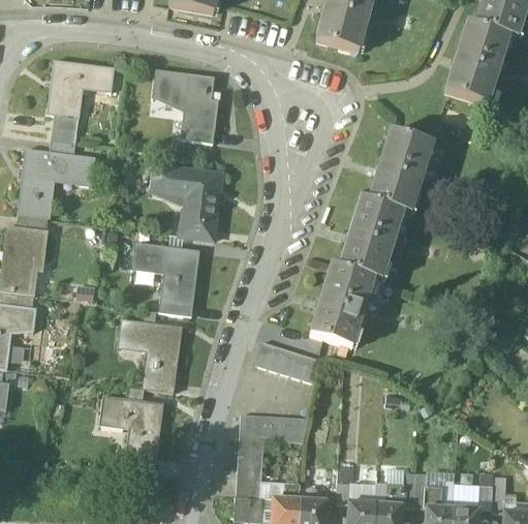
[(168,0),(168,5),(213,13),(214,0),(168,0)]
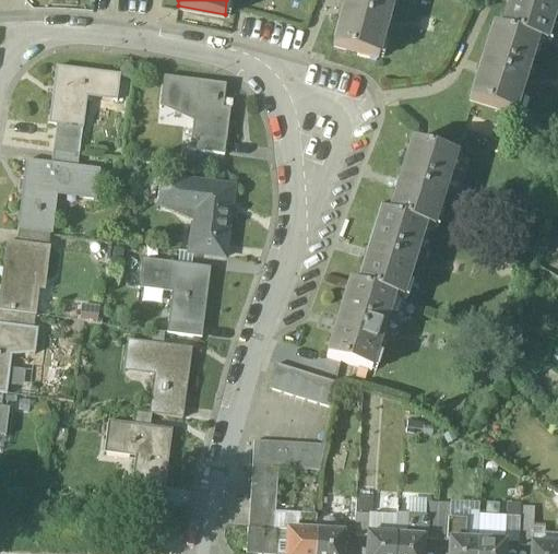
[(344,0),(333,44),(379,55),(392,0),(344,0)]
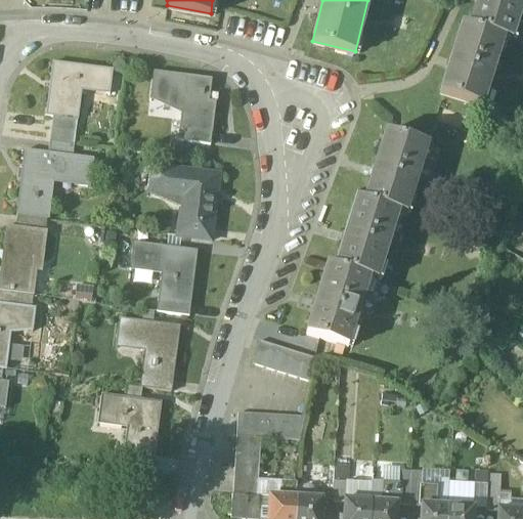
[(478,0),(471,25),(505,36),(513,38),(522,2),(522,0),(478,0)]
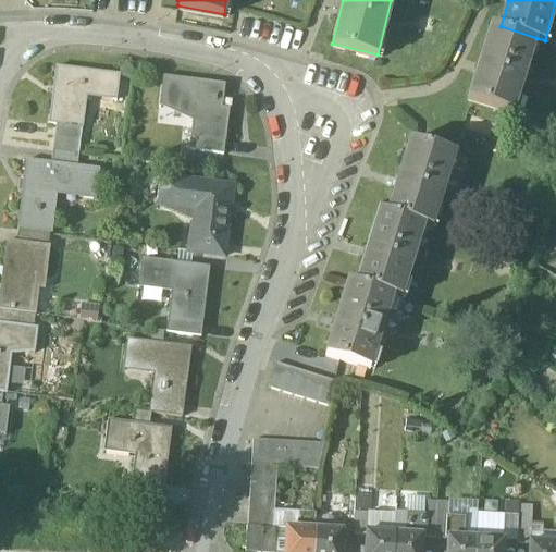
[(491,23),(469,97),(514,111),(536,38),(501,26),(491,23)]
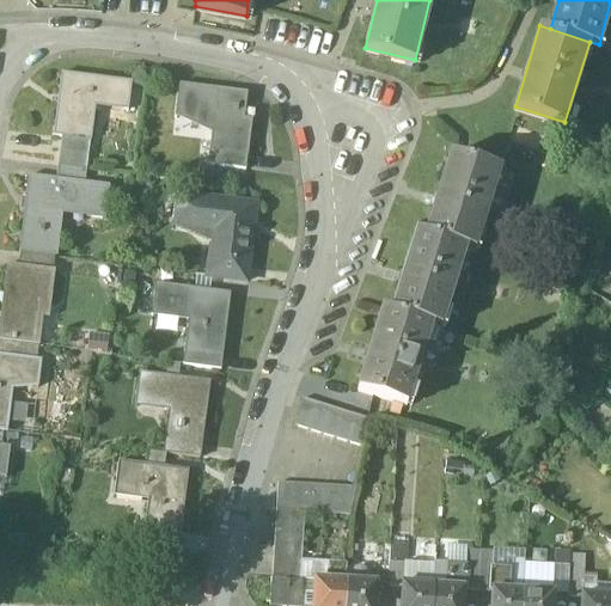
[(132,78),(62,69),(54,132),(62,133),(91,136),(96,96),(128,101),(132,78)]
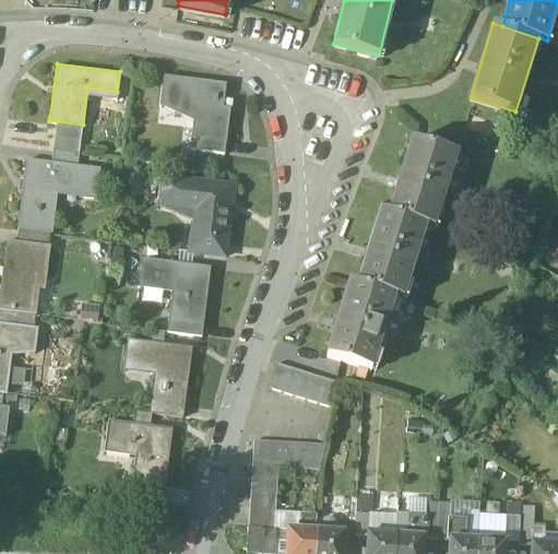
[(225,81),(164,73),(161,101),(194,105),(191,133),(226,138),(230,106),(223,105),(225,81)]
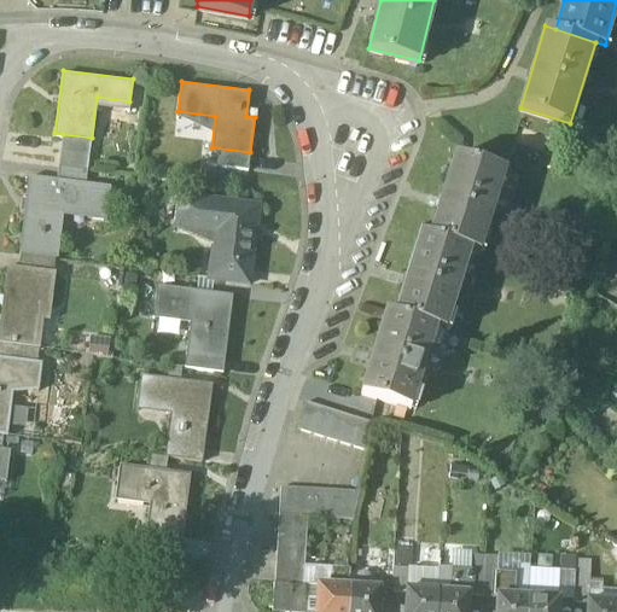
[(92,138),(63,134),(62,149),(89,152),(92,138)]
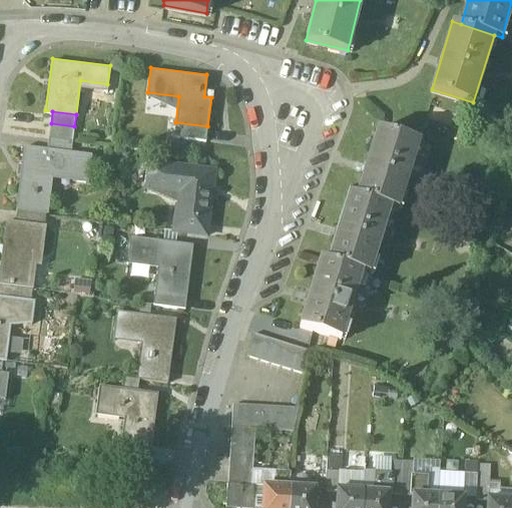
[(207,126),(175,122),(174,134),(206,138),(207,126)]
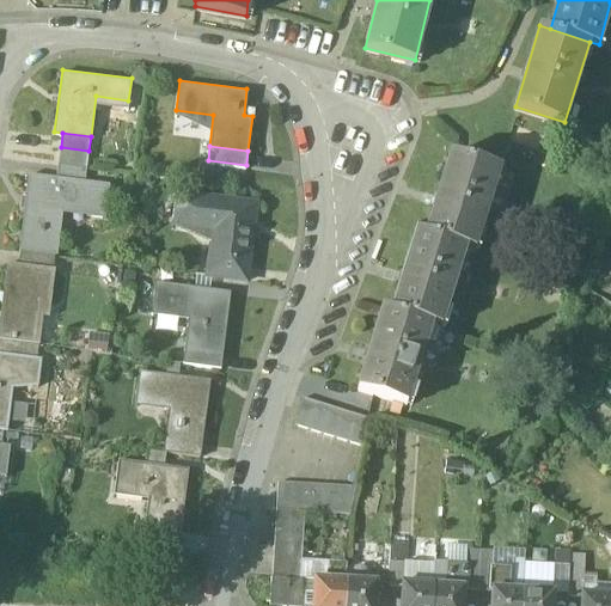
[(89,151),(61,147),(59,163),(87,166),(89,151)]
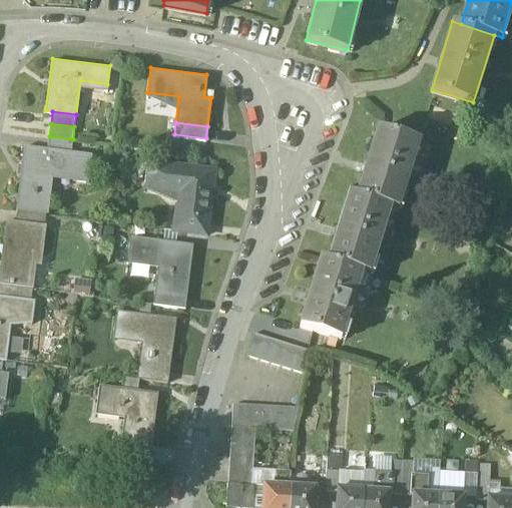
[(419,140),(379,127),(357,193),(391,204),(398,206),(419,140)]
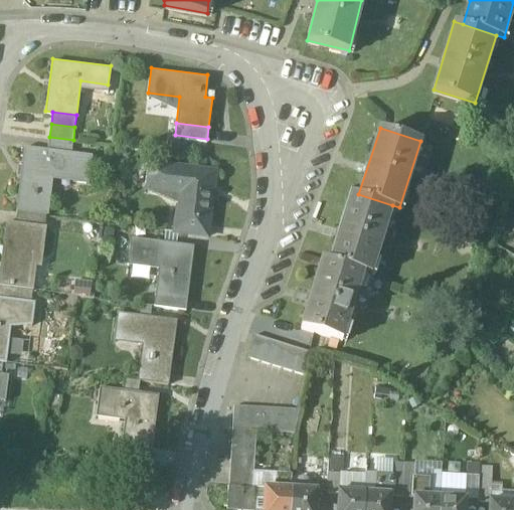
[(49,137),(48,148),(71,151),(73,140),(49,137)]
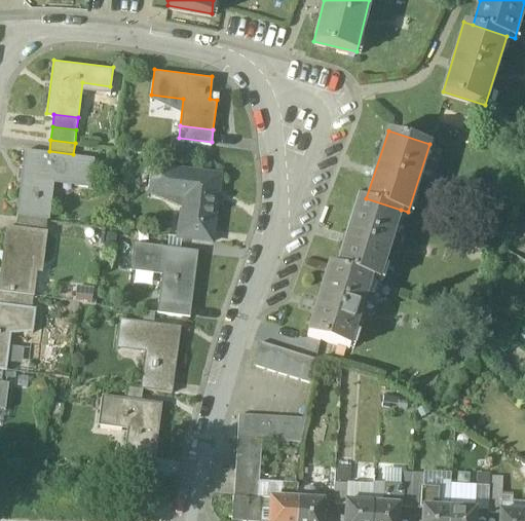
[(17,214),(47,218),(49,218),(53,188),(49,188),(51,173),(76,176),(75,184),(91,186),(95,157),(73,154),(49,151),(26,148),(16,214),(17,214)]
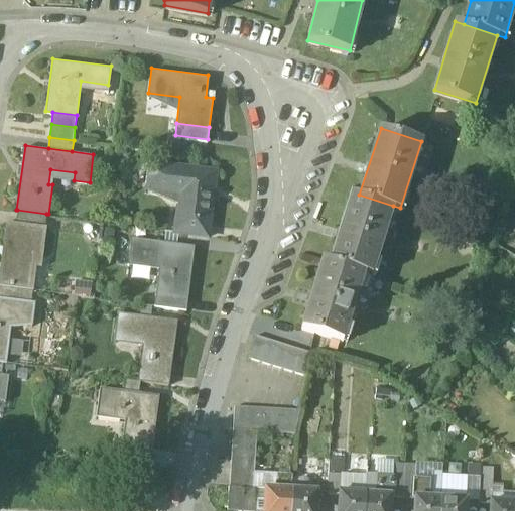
[(216,169),(151,160),(149,180),(181,184),(176,218),(209,222),(216,169)]
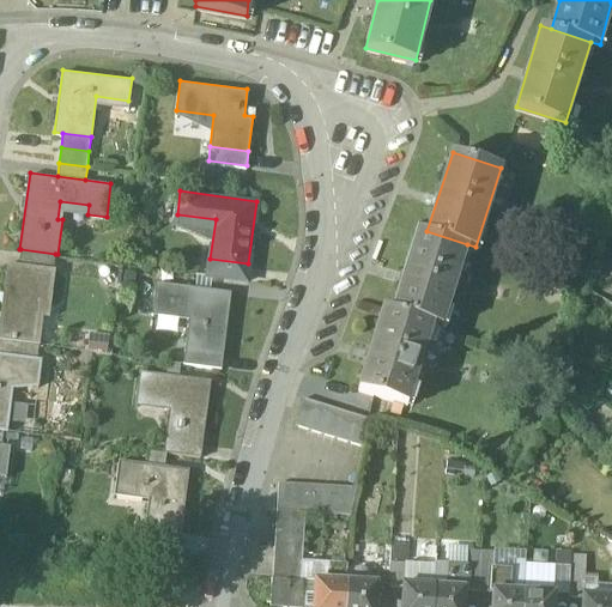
[(426,231),(418,229),(393,309),(432,322),(442,325),(467,244),(426,231)]
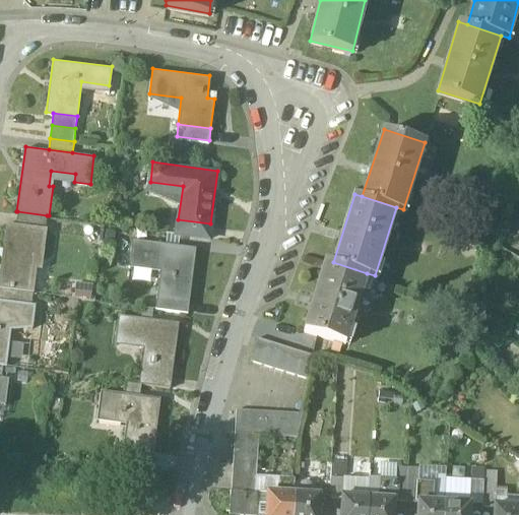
[(17,211),(16,223),(46,228),(47,215),(17,211)]
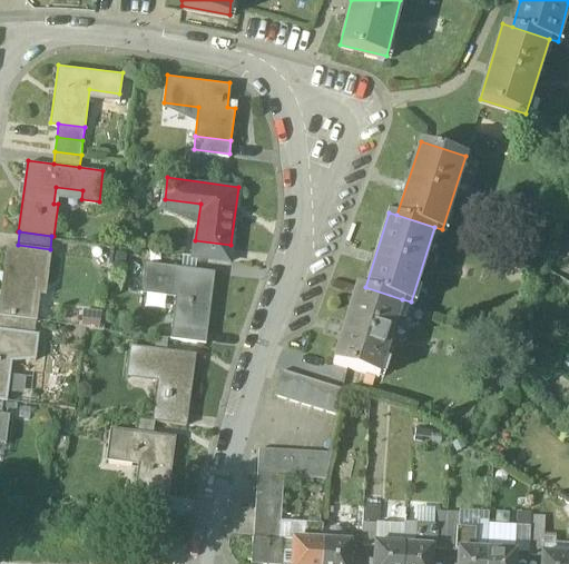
[(231,245),(195,240),(194,253),(229,257),(231,245)]
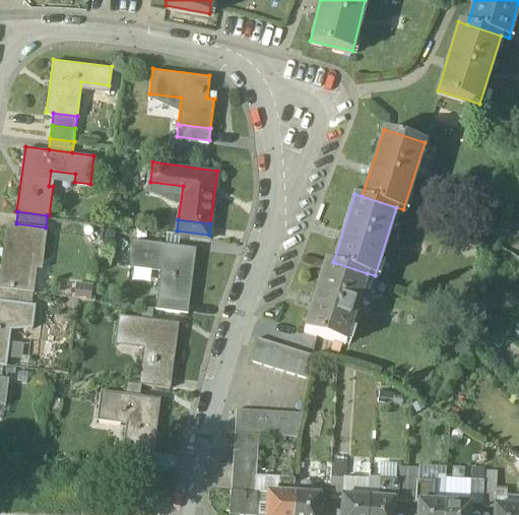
[(47,228),(46,228),(16,223),(6,222),(0,270),(0,285),(30,291),(35,255),(43,256),(47,228)]
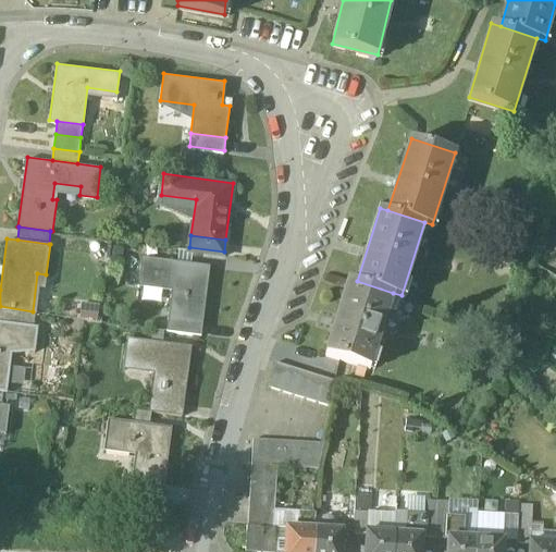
[(210,264),(141,255),(139,278),(173,282),(169,316),(204,320),(210,264)]
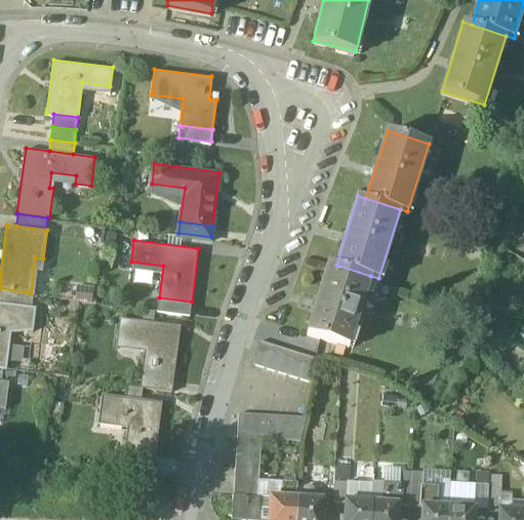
[(336,265),(329,263),(307,331),(349,345),(370,276),(336,265)]
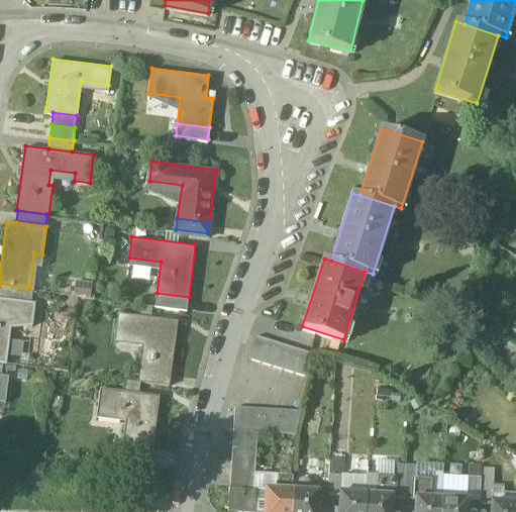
[(30,289),(0,284),(0,296),(28,301),(30,289)]
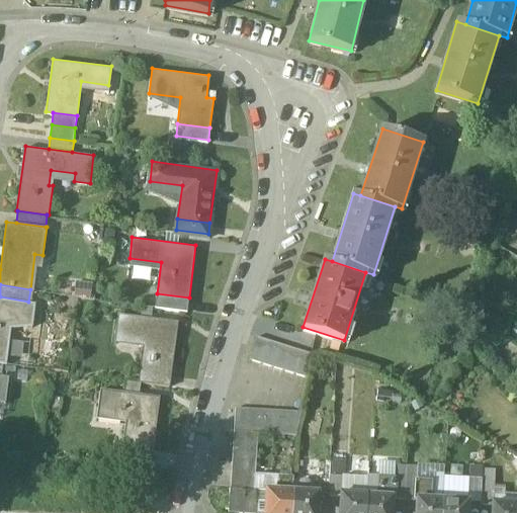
[(189,297),(157,293),(156,305),(187,309),(189,297)]
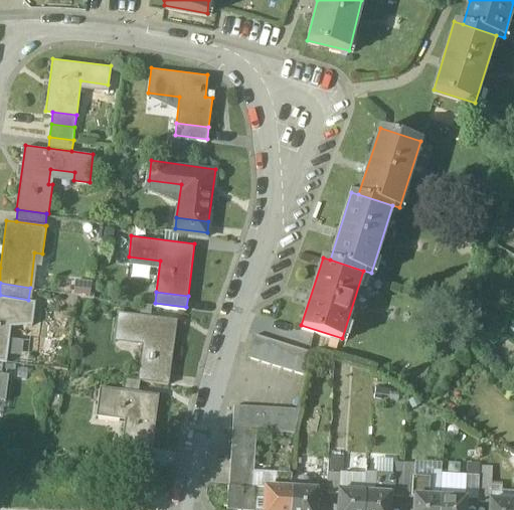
[(35,300),(28,300),(0,295),(0,360),(3,361),(6,361),(12,317),(33,320),(35,300)]
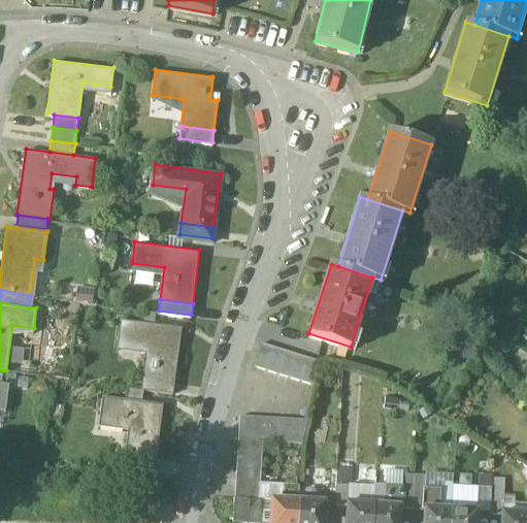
[(180,327),(121,319),(118,347),(145,351),(142,376),(173,380),(180,327)]
